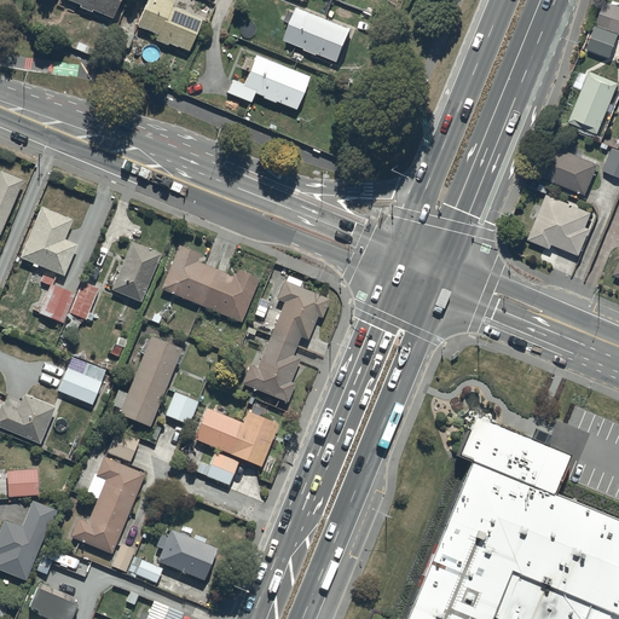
[(58,0),(59,1),(80,10),(80,11),(91,17),(92,15),(125,28),(136,0),(58,0)]
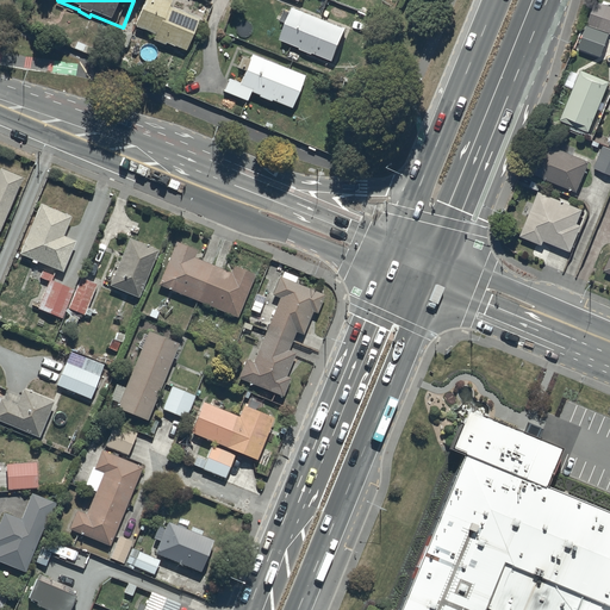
[(169,0),(145,0),(134,30),(155,39),(153,44),(165,49),(166,47),(186,55),(199,24),(169,11),(173,1),(169,0)]
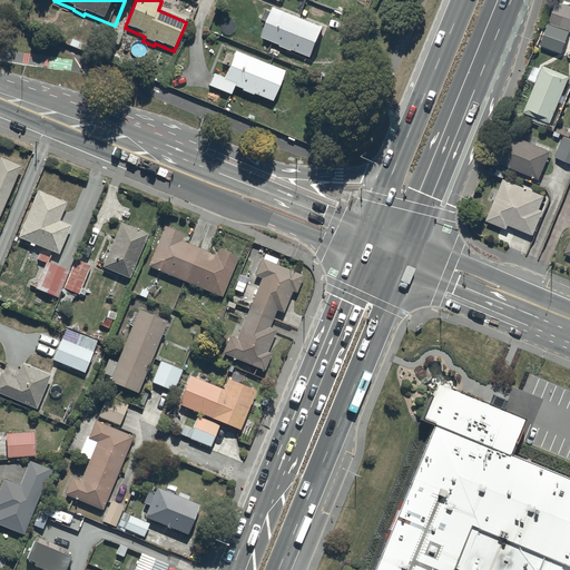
[(569,2),(562,0),(556,0),(541,42),(561,50),(569,28),(569,2)]
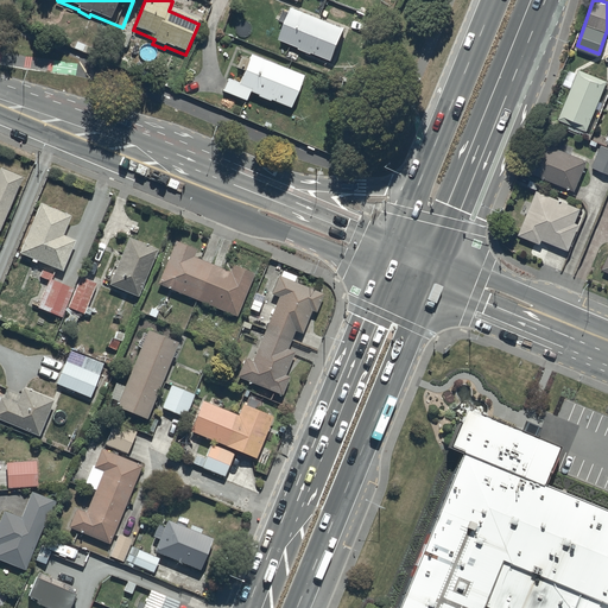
[(286,24),(278,43),(299,52),(298,54),(311,58),(311,57),(330,65),(344,33),(291,11),(291,12),(283,10),(280,16),(278,16),(277,19),(286,24)]
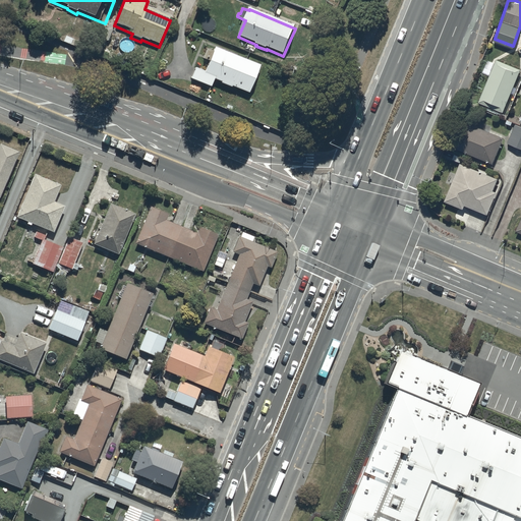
[(194,71),(189,81),(213,91),(215,85),(213,84),(214,82),(220,85),(231,91),(231,90),(249,97),(259,69),(214,51),(213,55),(206,52),(203,61),(209,64),(205,75),(194,71)]
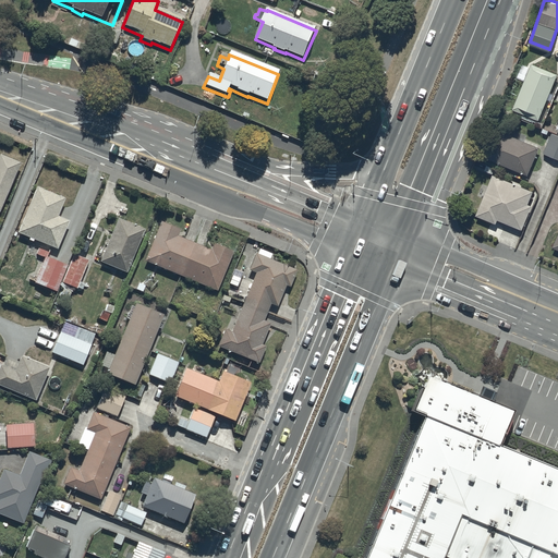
[(557,72),(557,71),(532,61),(513,107),(540,118),(557,72)]
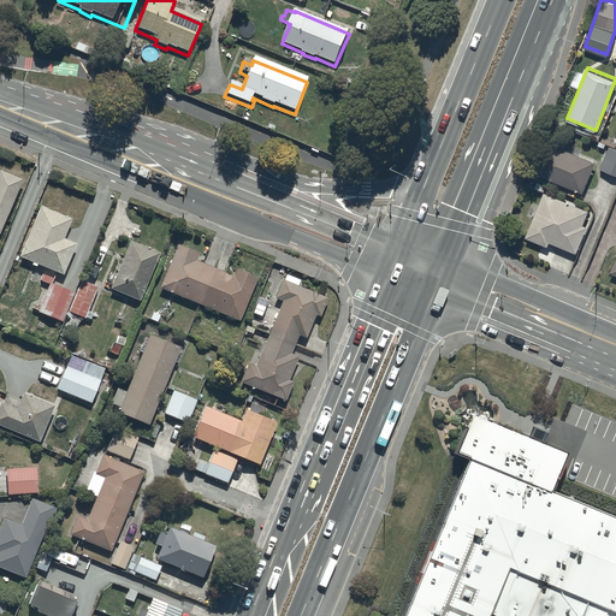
[(594,160),(546,140),(534,170),(549,176),(548,179),(570,189),(572,185),(582,190),(594,160)]
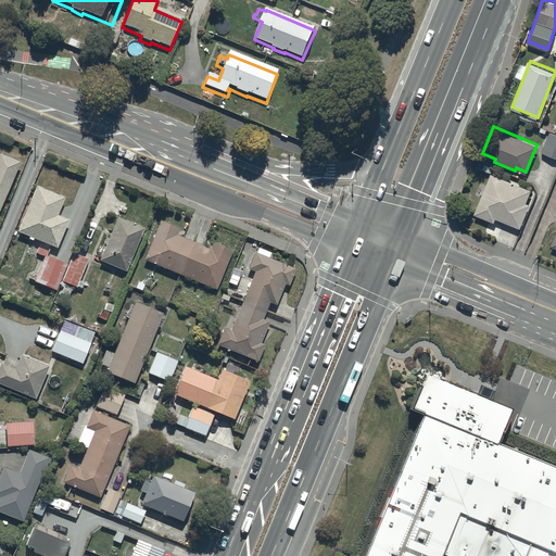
[(555,131),(551,129),(542,150),(555,155),(555,131)]
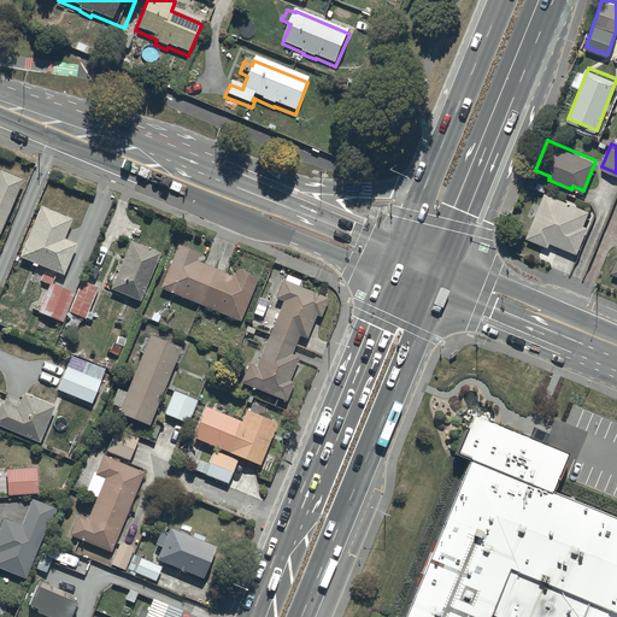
[(0,228),(18,186),(22,175),(0,166),(0,228)]
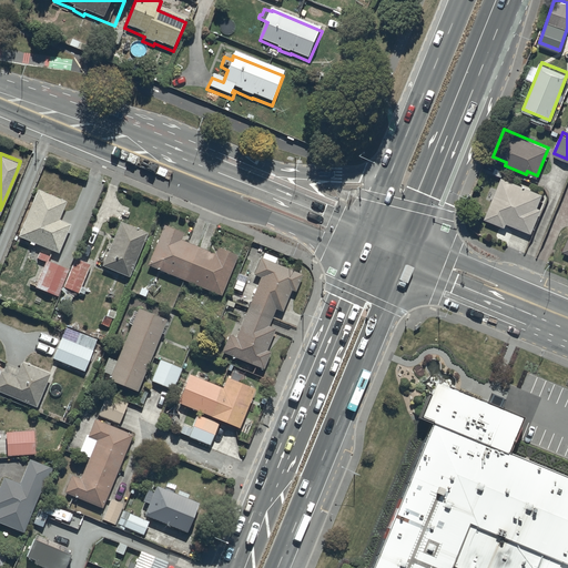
[(543,192),(501,175),(496,190),(492,188),(487,200),(490,202),(485,216),(506,225),(508,221),(533,231),(541,206),(537,205),(543,192)]
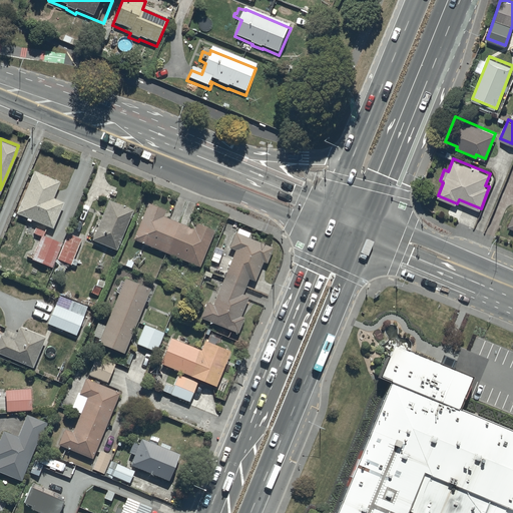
[(60,179),(33,167),(16,210),(27,215),(27,217),(30,218),(31,217),(52,226),(63,199),(53,195),(60,179)]
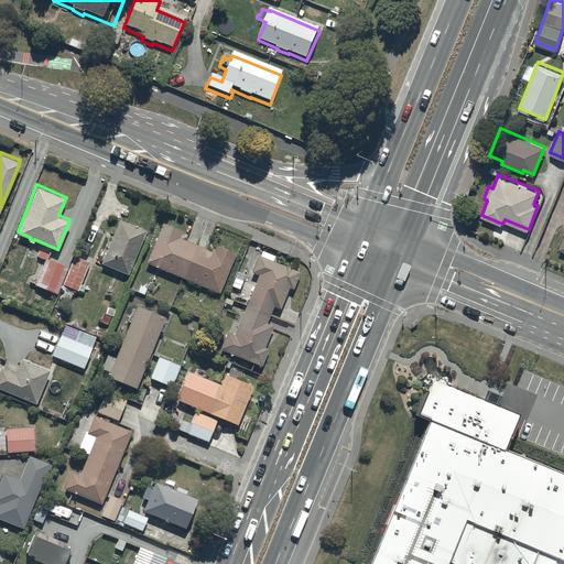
[(147,228),(119,217),(100,261),(129,272),(147,228)]
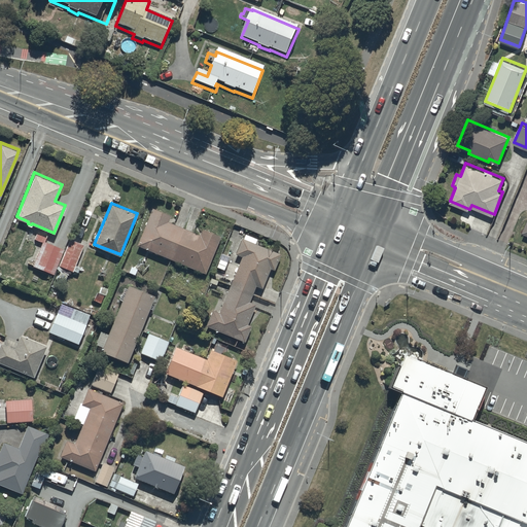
[(171,213),(152,206),(138,244),(205,272),(220,234),(203,227),(201,233),(168,220),(171,213)]
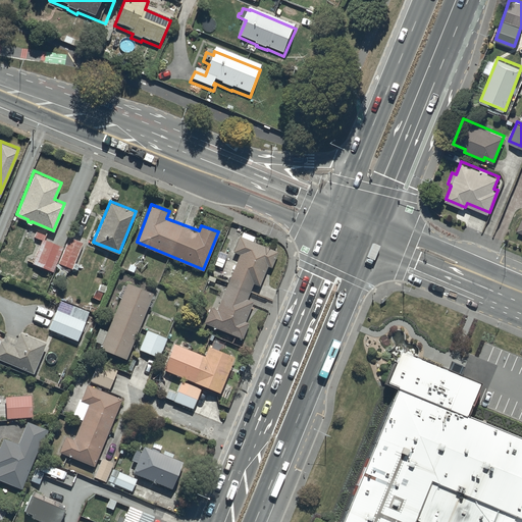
[(63,245),(45,237),(48,230),(38,226),(34,236),(42,240),(33,261),(52,269),(63,245)]
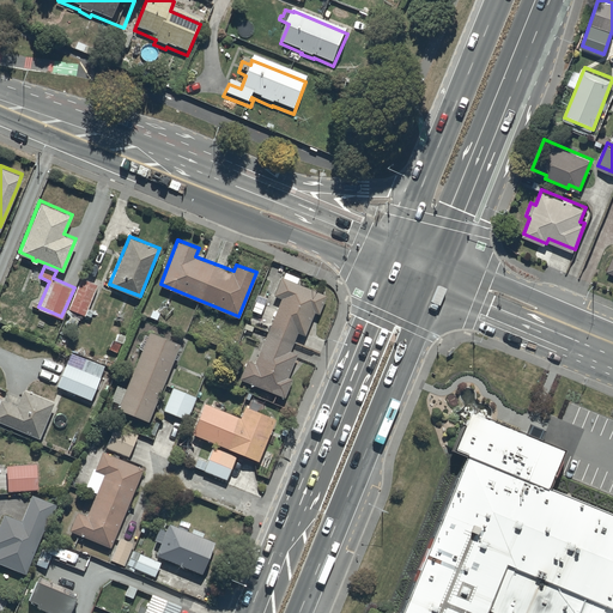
[(327,293),(297,280),(298,275),(285,269),(283,275),(280,274),(273,292),(281,296),(254,362),(247,359),(240,376),(285,395),(292,377),(287,375),(297,352),(289,349),(297,329),(304,333),(314,310),(319,311),(327,293)]
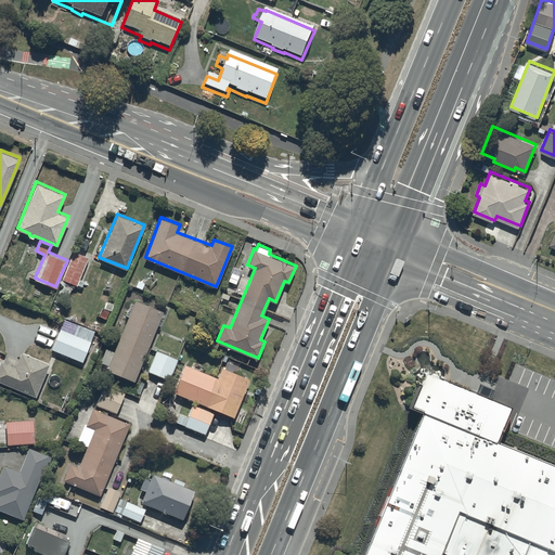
[(88,256),(73,249),(62,276),(77,283),(88,256)]
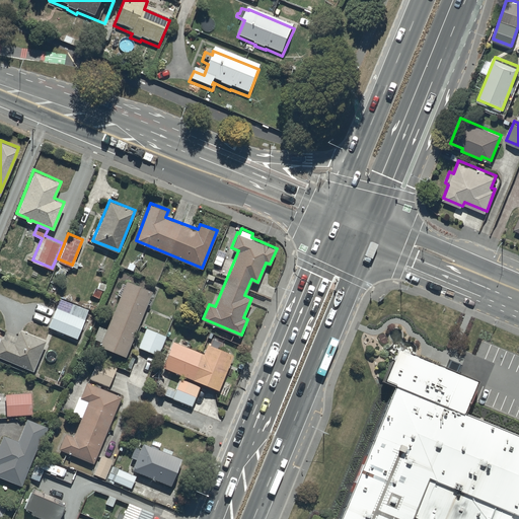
[(148,298),(152,289),(126,279),(124,283),(122,282),(117,292),(120,294),(105,327),(98,324),(93,337),(101,341),(100,343),(126,354),(146,302),(149,303),(151,299),(148,298)]
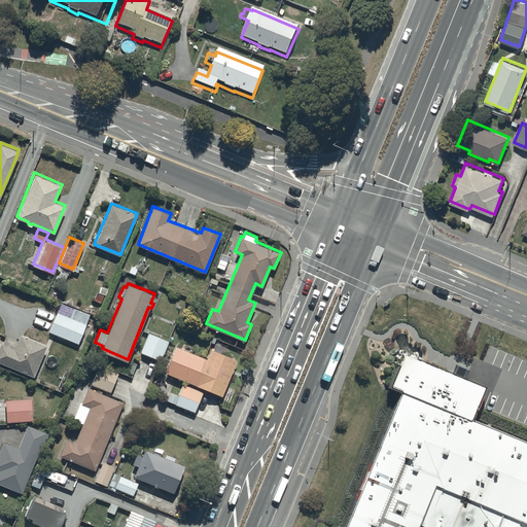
[(61,302),(48,329),(78,342),(90,314),(61,302)]
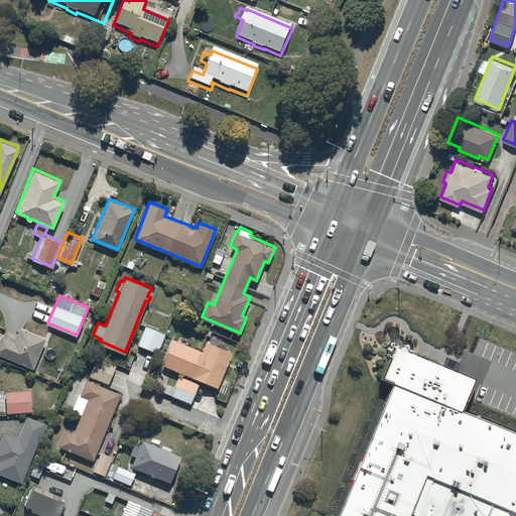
[(145,324),(137,343),(157,352),(165,332),(145,324)]
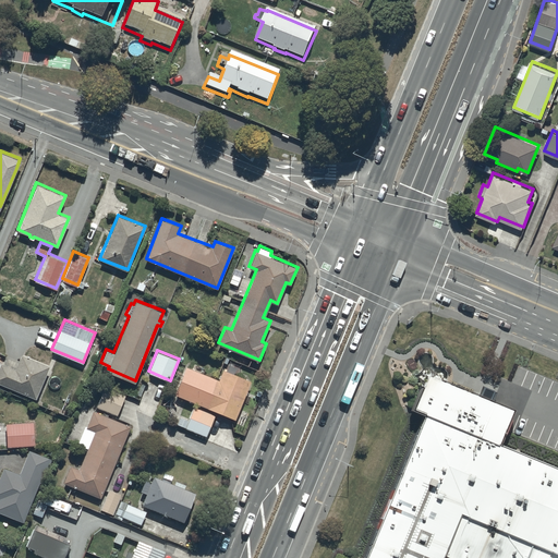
[(49,363),(21,352),(19,359),(5,353),(2,362),(0,361),(0,383),(35,398),(49,363)]
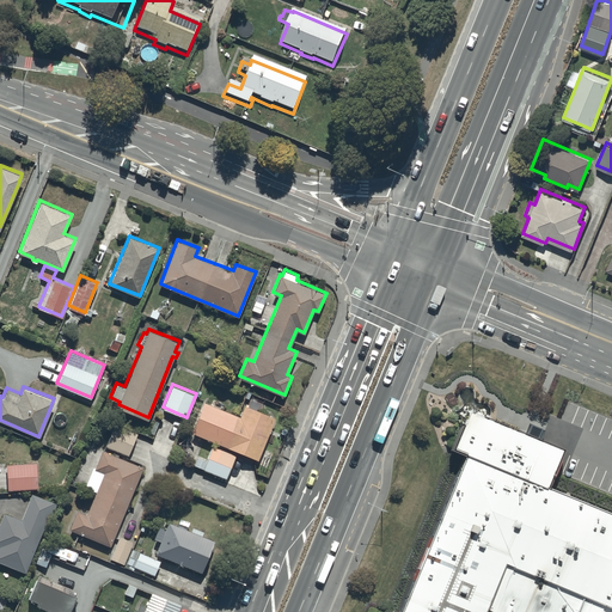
[(202,399),(190,429),(257,458),(276,415),(244,402),(239,414),(222,408),(224,404),(212,399),(210,403),(202,399)]
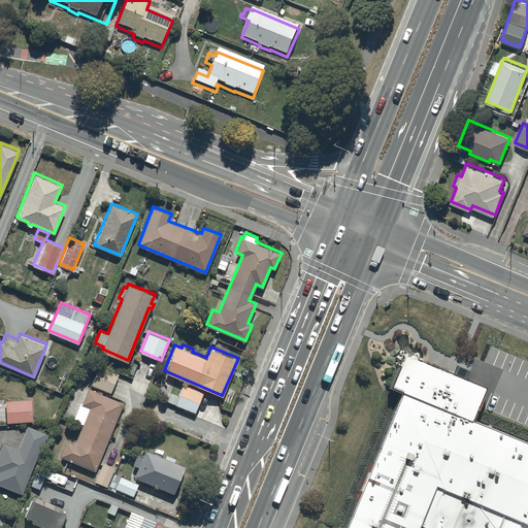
[(479,390),(401,359),(389,389),(466,419),(479,390)]
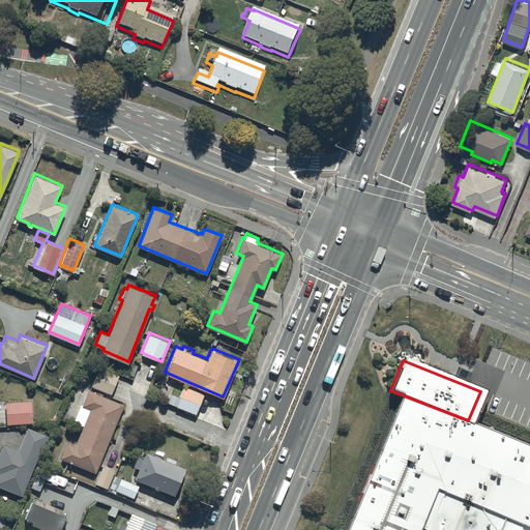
[(97,372),(91,385),(111,393),(119,374),(94,363),(92,370),(97,372)]
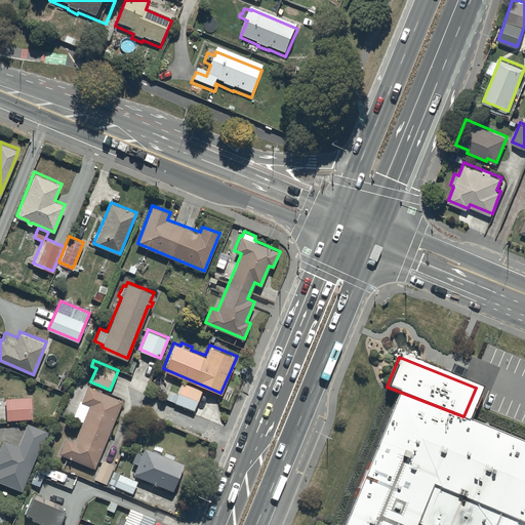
[(202,390),(182,380),(176,394),(167,390),(164,397),(194,409),(202,390)]
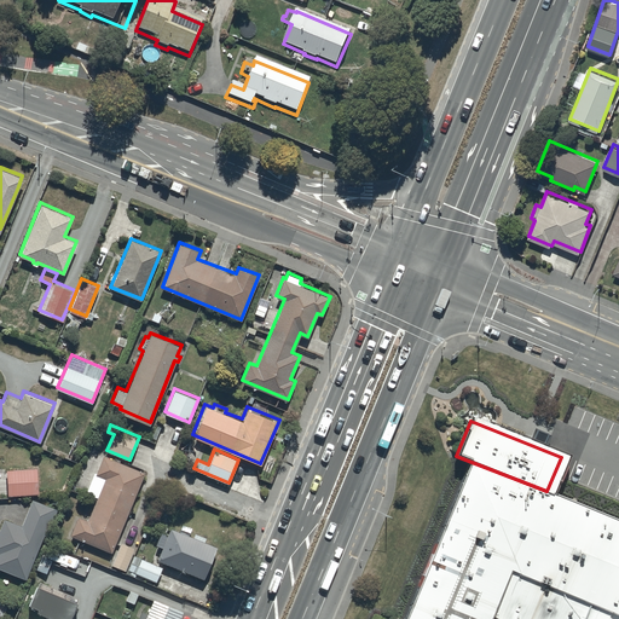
[(111,550),(144,470),(103,453),(96,470),(94,470),(85,491),(96,496),(87,519),(77,515),(70,533),(111,550)]
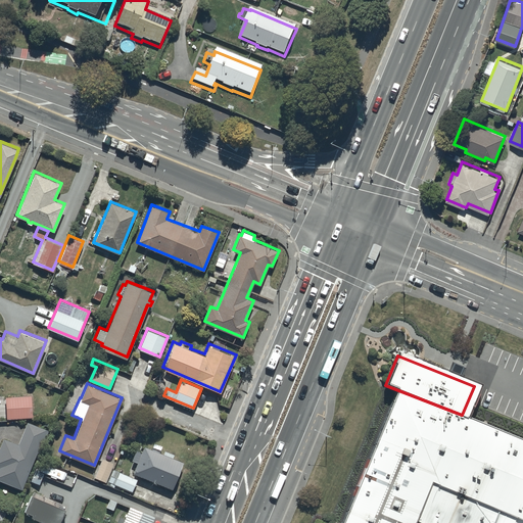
[(31,394),(5,395),(6,417),(32,416),(31,394)]
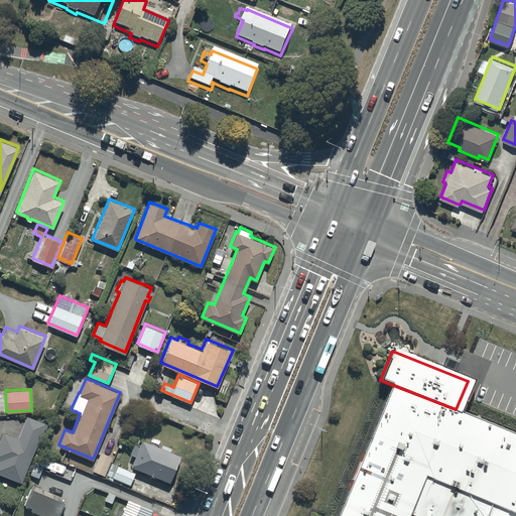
[(514,515),(515,513),(515,441),(390,389),(336,515),(514,515)]
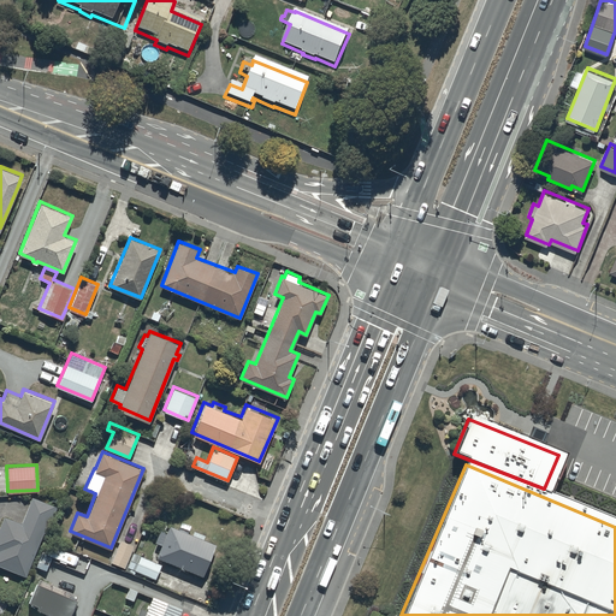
[(57,505),(31,495),(21,521),(4,514),(0,521),(0,563),(25,574),(43,533),(45,534),(57,505)]
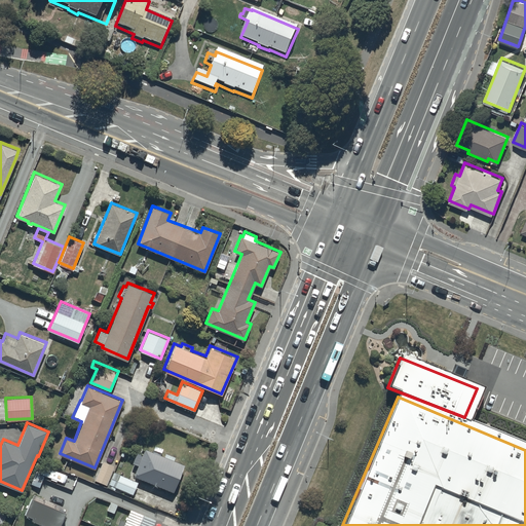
[(137,463),(133,474),(172,489),(183,462),(174,458),(175,455),(165,451),(163,454),(145,447),(143,452),(137,449),(132,461),(137,463)]
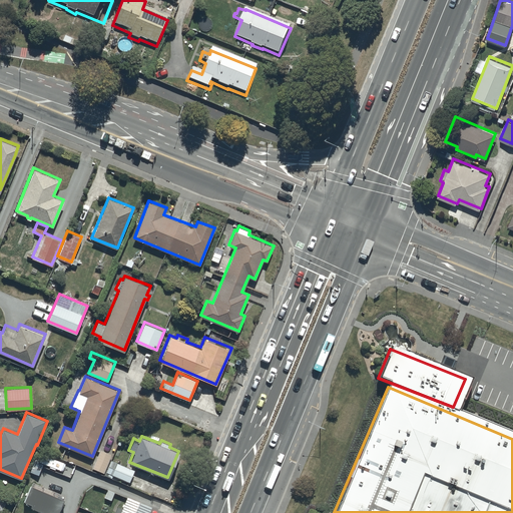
[(100,448),(92,466),(104,471),(111,453),(100,448)]
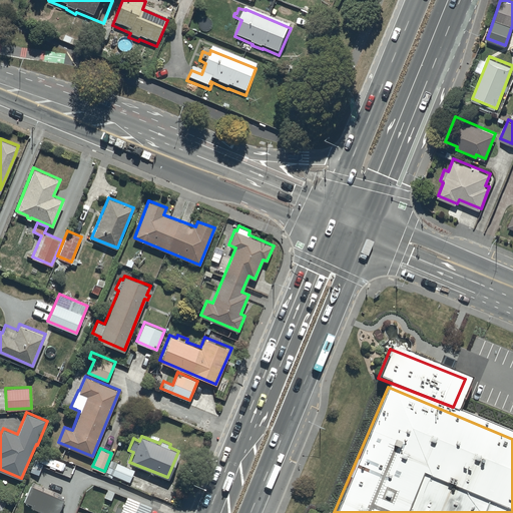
[(134,468),(111,459),(106,471),(129,481),(134,468)]
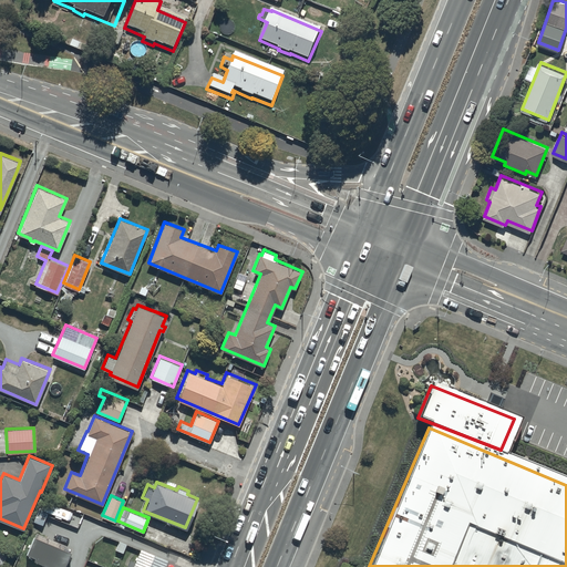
[(161,566),(166,554),(140,544),(132,559),(130,558),(125,566),(161,566)]
